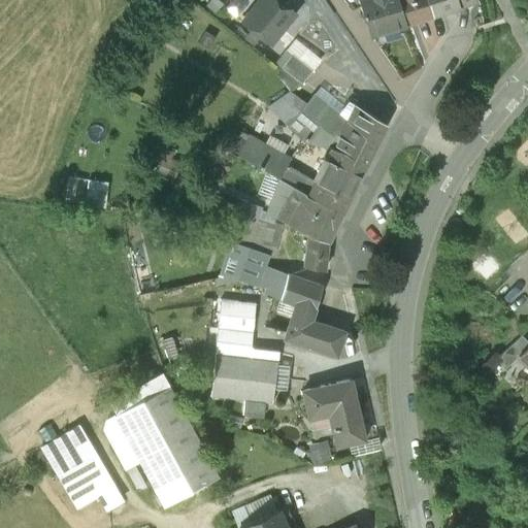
[(276,0),(259,0),(241,24),(252,31),(245,39),(255,45),(260,38),(271,45),(295,13),(276,0)]
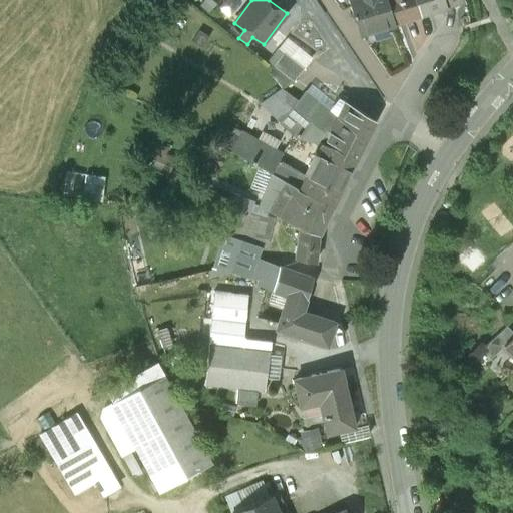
[(347,0),(359,35),(395,23),(386,0),(347,0)]
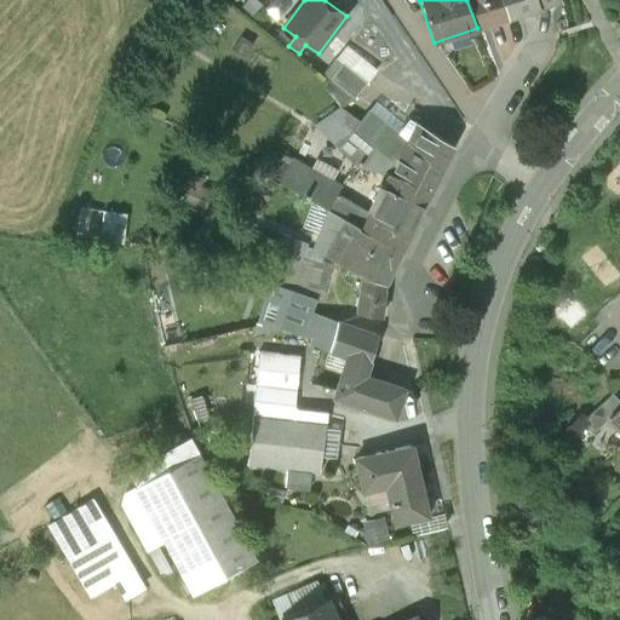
[(466,0),(477,28),(515,16),(510,0),(466,0)]
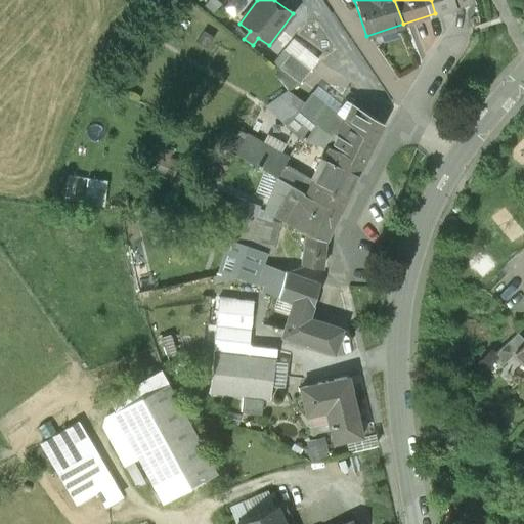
[(452,0),(431,0),(435,13),(455,7),(452,0)]
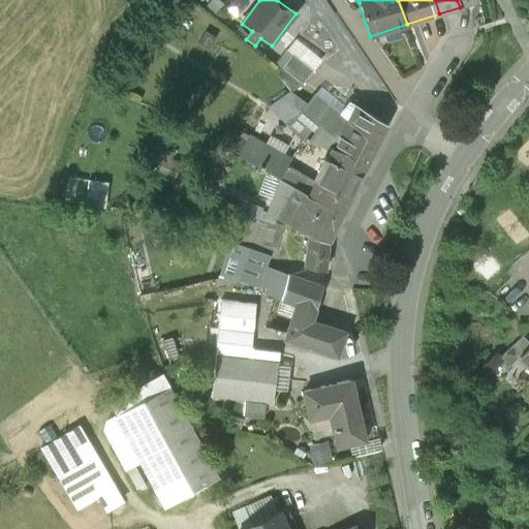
[(208,37),(203,44),(211,51),(216,43),(208,37)]
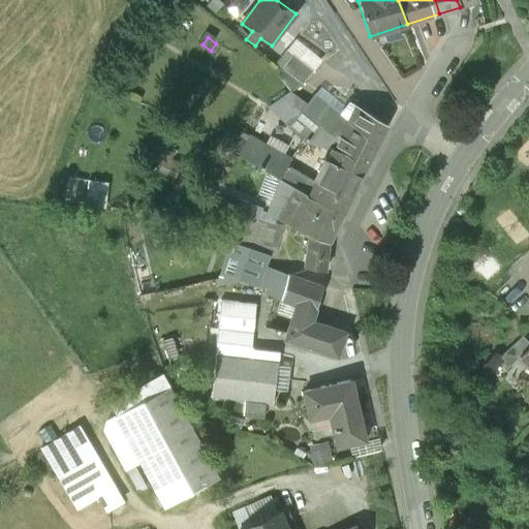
[(321,60),(300,41),(290,52),(294,56),(312,70),(321,60)]
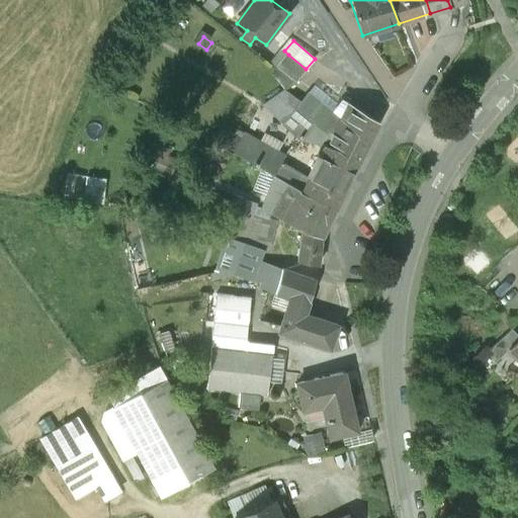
[(306,69),(288,55),(277,67),(296,83),(307,70),(306,69)]
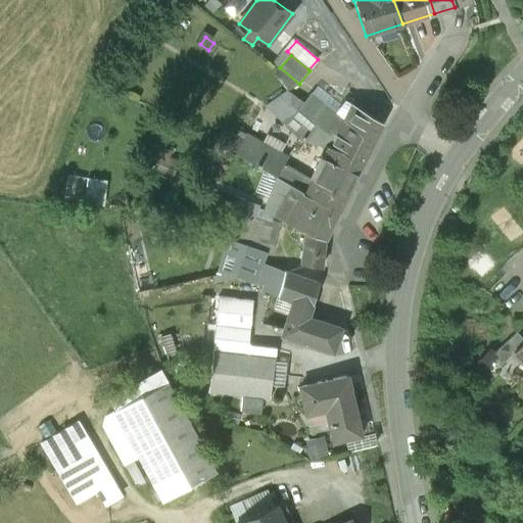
[(295,87),(267,107),(287,126),(308,97),(295,87)]
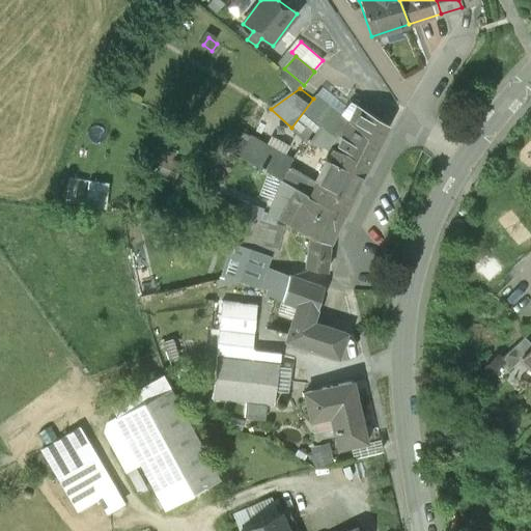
[(352,102),(340,115),(315,95),(313,99),(291,128),(310,144),(328,149),(332,143),(344,155),(343,157),(364,171),(388,126),(352,102)]
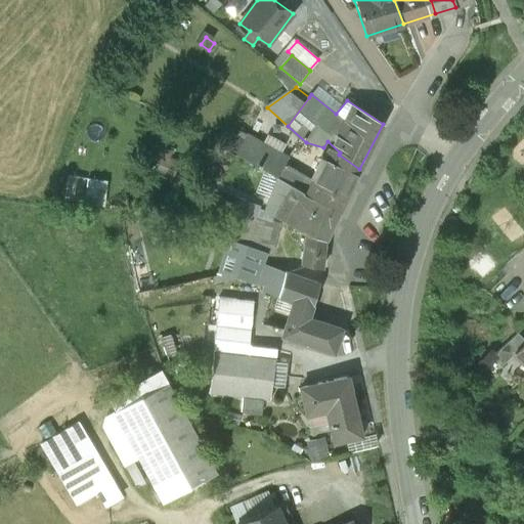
[(289,160),(247,135),(243,140),(232,134),(224,149),(277,179),(289,160)]
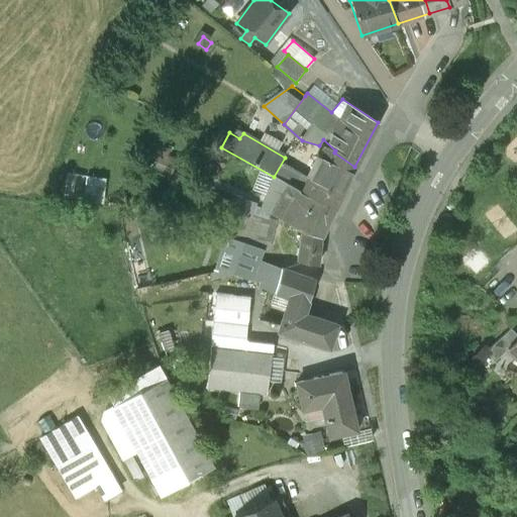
[(325,146),(304,194),(311,198),(335,210),(343,193),(354,167),(334,152),(325,146)]
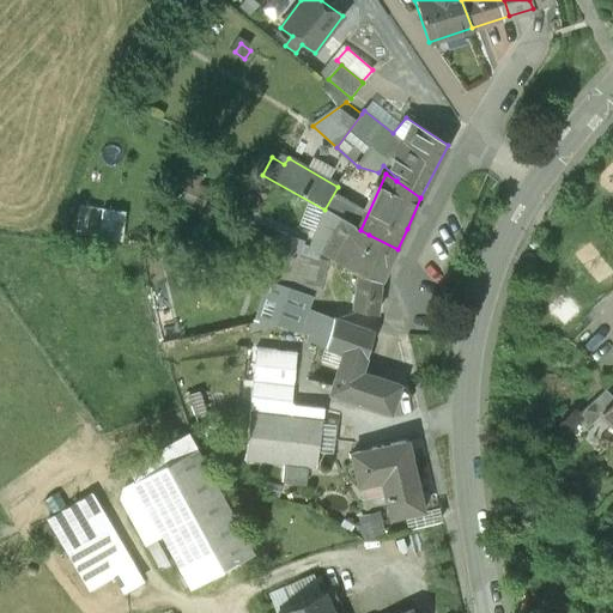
[(360,230),(325,210),(310,248),(323,253),(322,255),(359,274),(382,284),(398,249),(369,235),(360,230)]
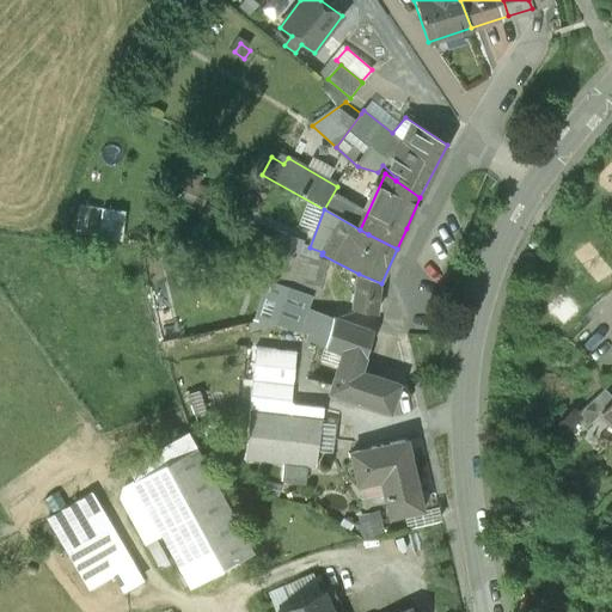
[(329,263),(301,255),(305,243),(280,234),(263,282),(271,286),(291,292),(312,298),(318,299),(329,263)]
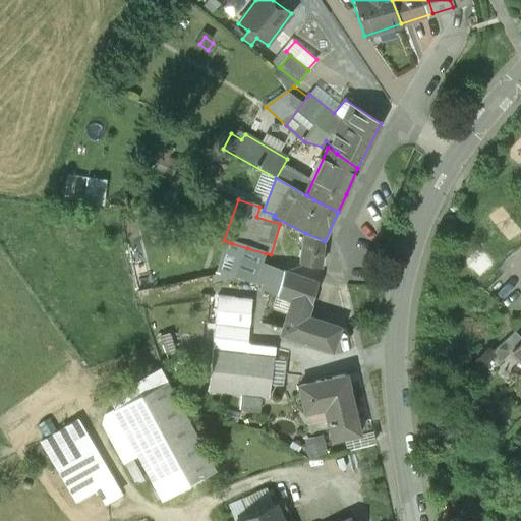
[(325,241),(305,233),(301,265),(321,270),(325,241)]
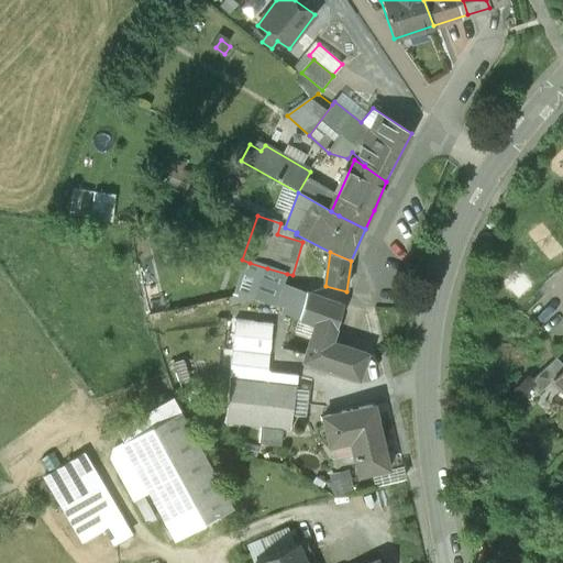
[(267,268),(250,263),(233,305),(234,306),(255,299),(274,306),(280,286),(283,286),(287,274),(267,268)]
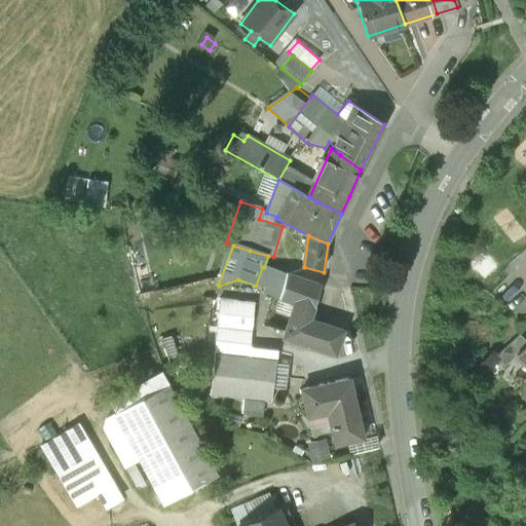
[(264,267),(262,267),(256,286),(265,289),(263,294),(280,300),(287,275),(264,267)]
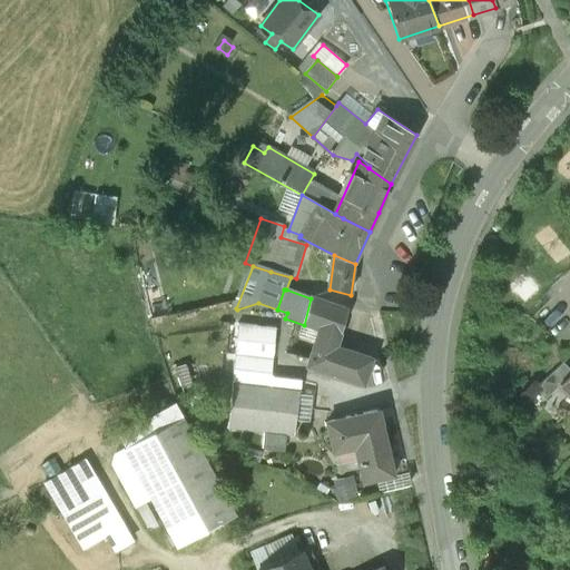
[(349,312),(311,298),(304,325),(321,331),(308,366),(365,386),(374,362),(346,352),(347,349),(344,343),(337,341),(349,312)]
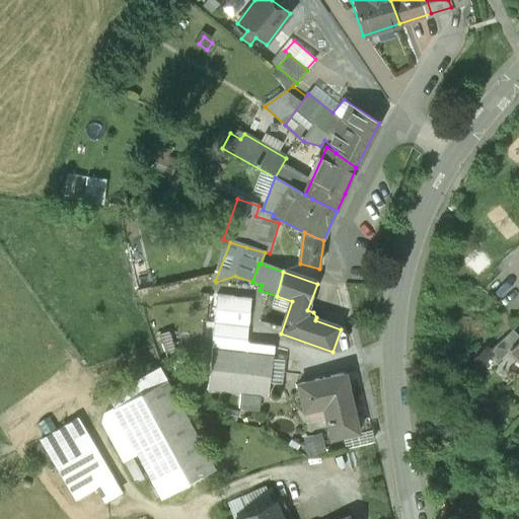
[(253,298),(221,293),(208,389),(241,393),(239,408),(258,411),(261,396),(268,397),(268,395),(283,397),(284,390),(280,384),(270,383),(275,347),(247,344),(253,298)]
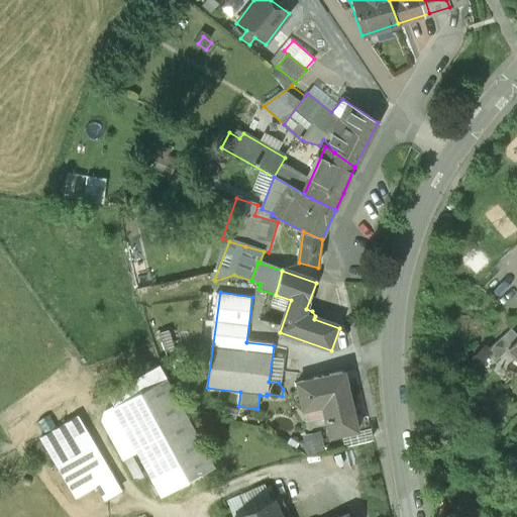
[(516,335),(511,329),(488,351),(497,360),(508,350),(508,349),(516,340),(516,335)]
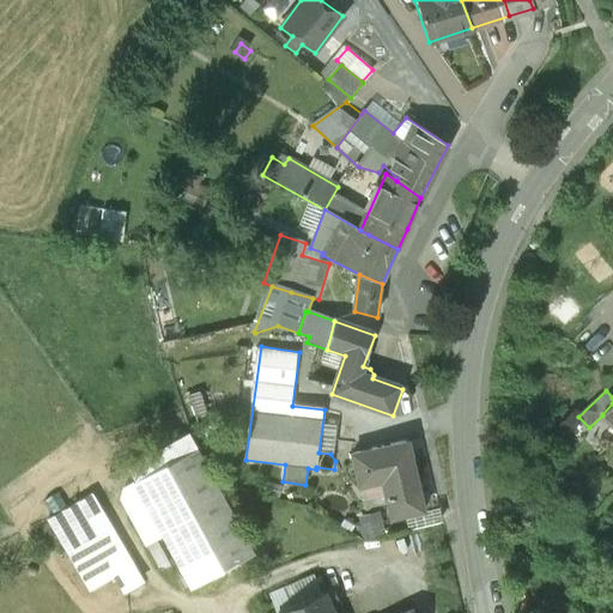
[(612,404),(602,414),(602,416),(612,425),(612,404)]
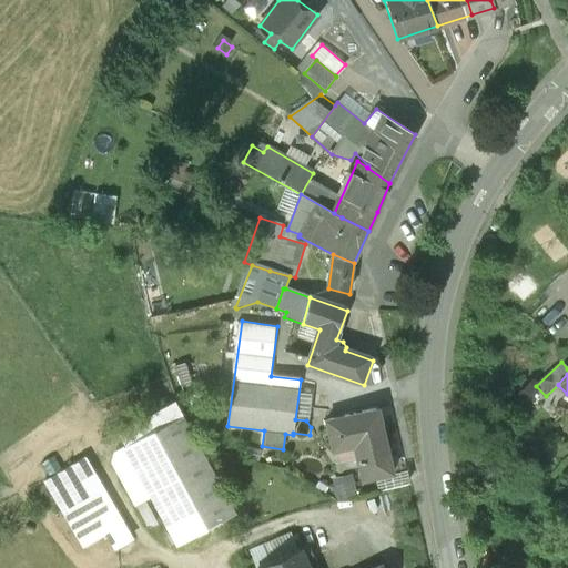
[(379,411),(326,423),(333,448),(354,443),(363,483),(394,476),(379,411)]
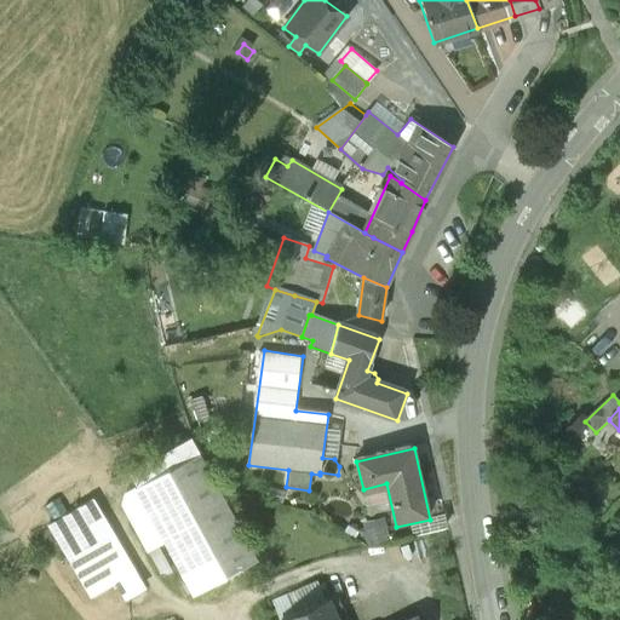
[(263,566),(206,458),(138,493),(155,524),(196,601),(263,566)]
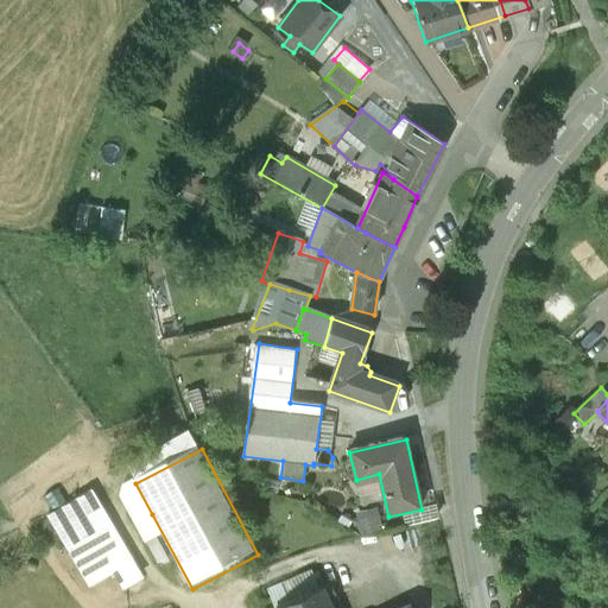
[(264,480),(261,492),(277,496),(280,485),(264,480)]
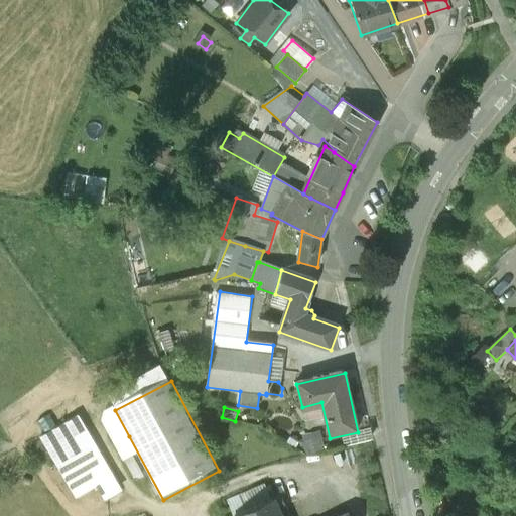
[(129,436),(115,410),(104,416),(118,442),(129,436)]
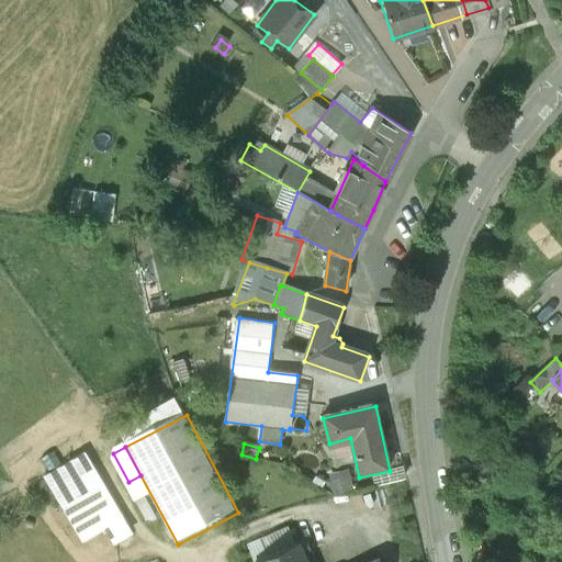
[(40,470),(76,541),(103,527),(110,541),(126,532),(83,448),(40,470)]
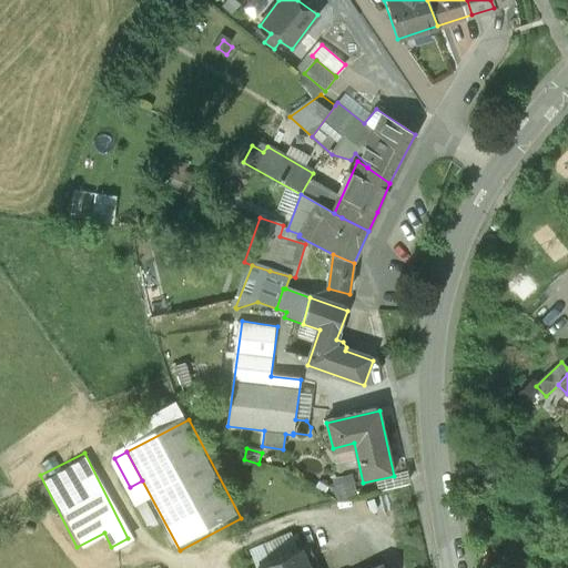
[(300,549),(293,533),(250,550),(256,567),(307,567),(305,564),(314,560),(308,546),(300,549)]
